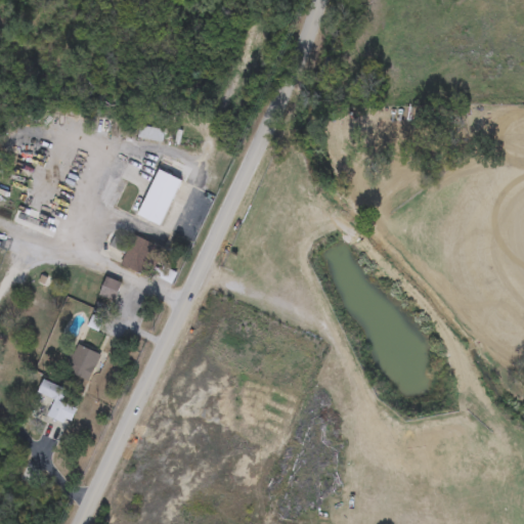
[(163,140),(139,139),(140,127),(163,129),(163,140)]
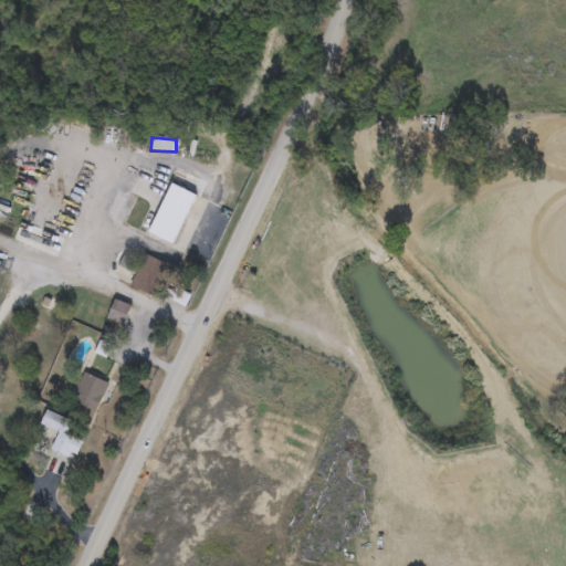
[(174,244),(149,233),(171,184),(196,195),(174,244)]
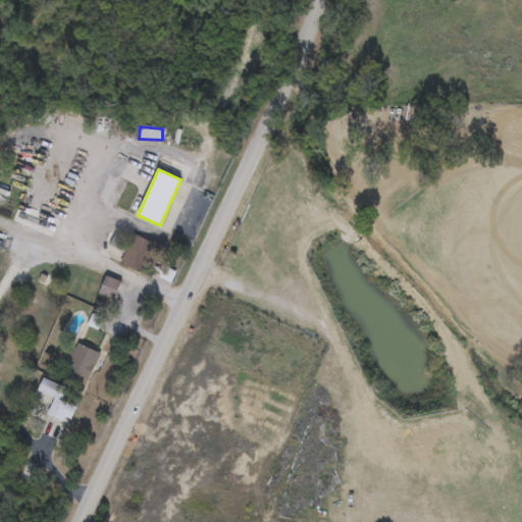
[(160,246),(149,276),(121,266),(132,236),(160,246)]
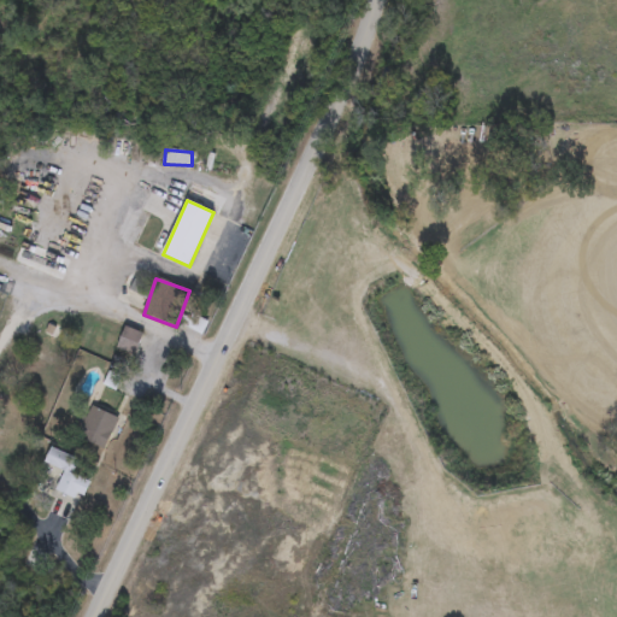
[(142,334),(134,354),(117,350),(124,328),(142,334)]
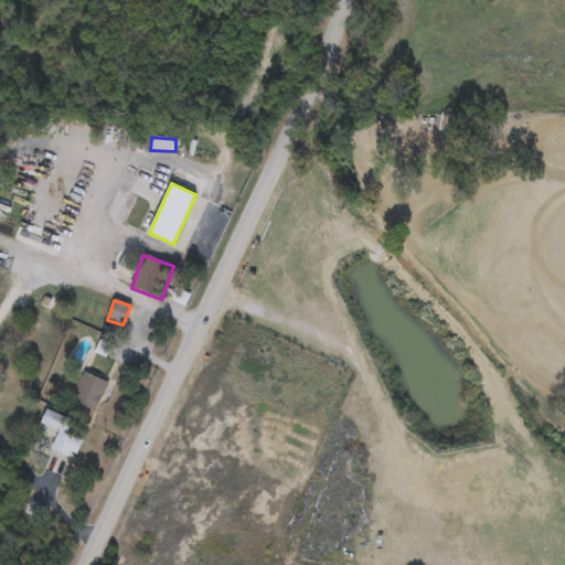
[(108,384),(92,415),(68,402),(84,371),(108,384)]
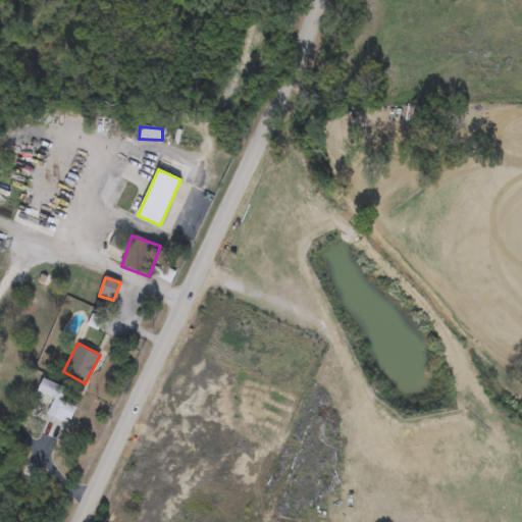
[(0,358),(28,370),(24,377),(0,366),(0,358)]
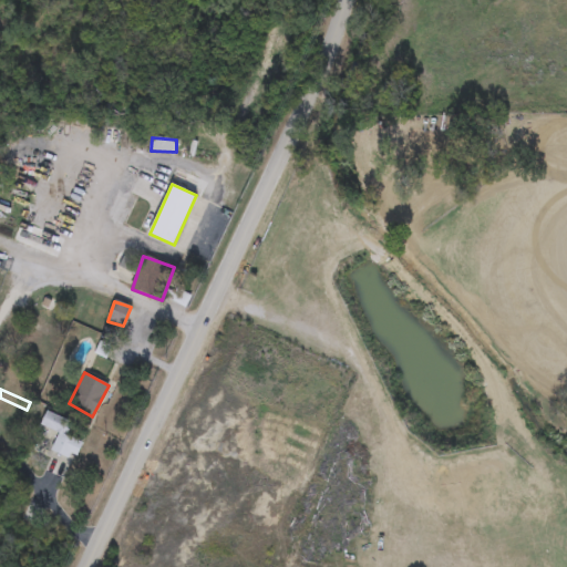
[(71,423),(65,433),(80,441),(71,460),(49,449),(63,420),(71,423)]
